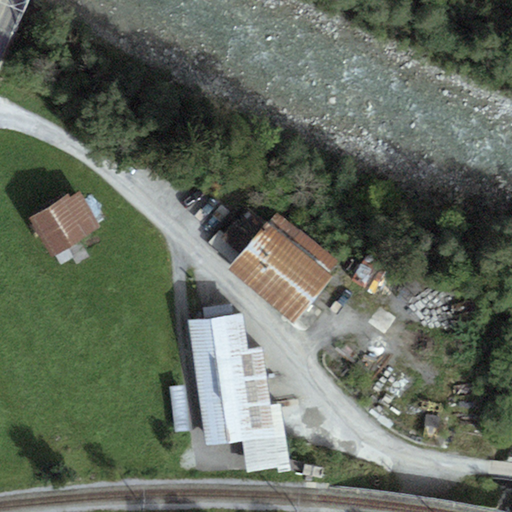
[(31,224),(51,259),(101,227),(79,193),(70,199),(68,195),(28,220),(31,224)]
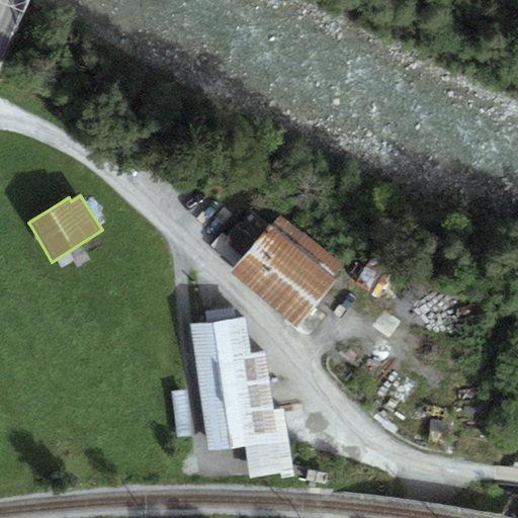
[(345,270),(280,216),(232,272),(296,328),(345,270)]
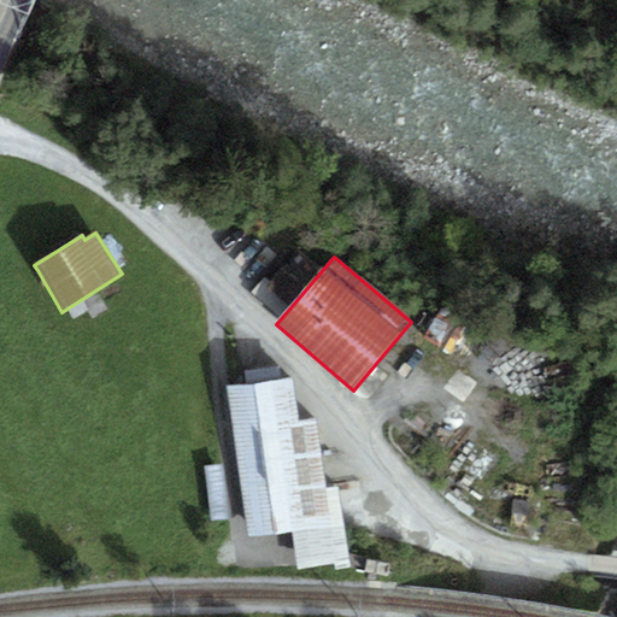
[(247,385),(281,380),(280,366),(246,371),(247,385)]
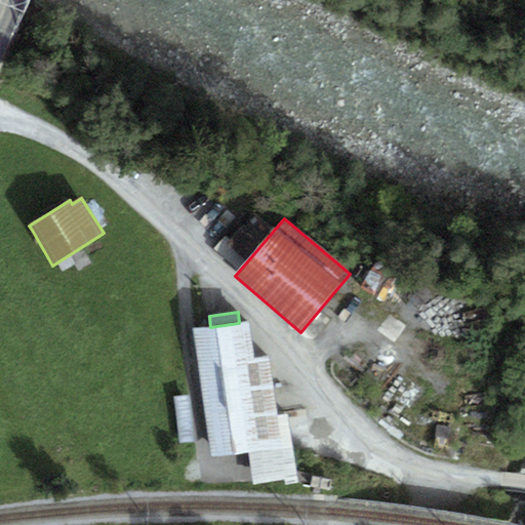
[(210,327),(194,329),(210,457),(249,452),(254,485),(297,479),(289,416),(277,418),(269,359),(254,361),(249,322),(239,323),(210,327)]
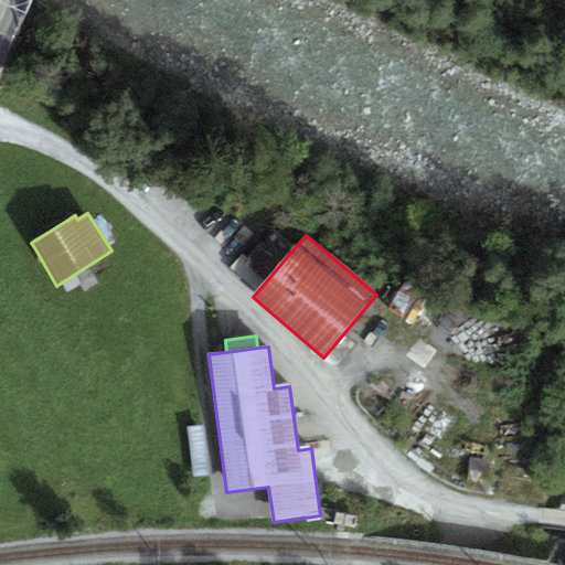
[(210,476),(203,427),(188,429),(194,478),(210,476)]
